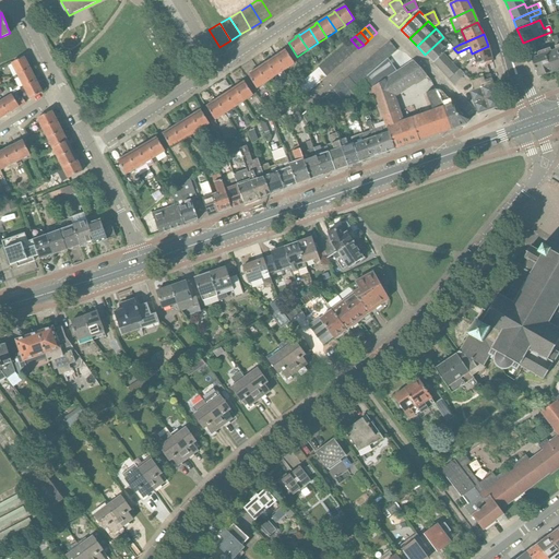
[(438,68),(447,58),(443,55),(448,50),(443,46),(448,42),(443,37),(425,55),(438,68)]
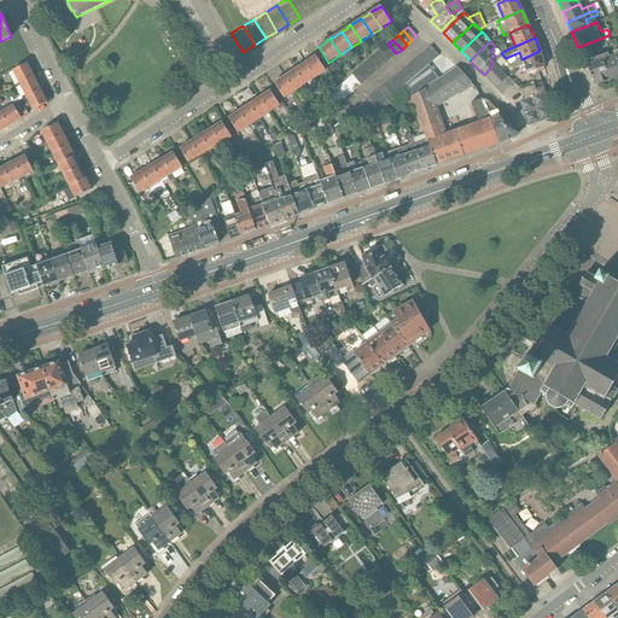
[(383,48),(391,58),(396,53),(388,44),(383,48)]
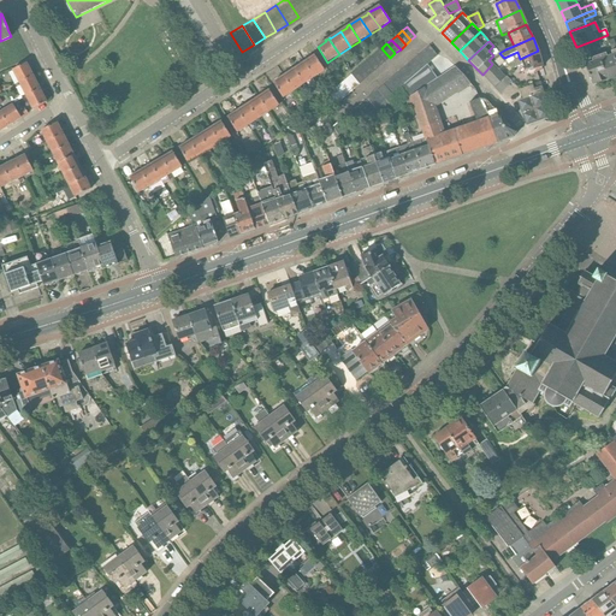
[(425,51),(433,60),(438,55),(430,46),(425,51)]
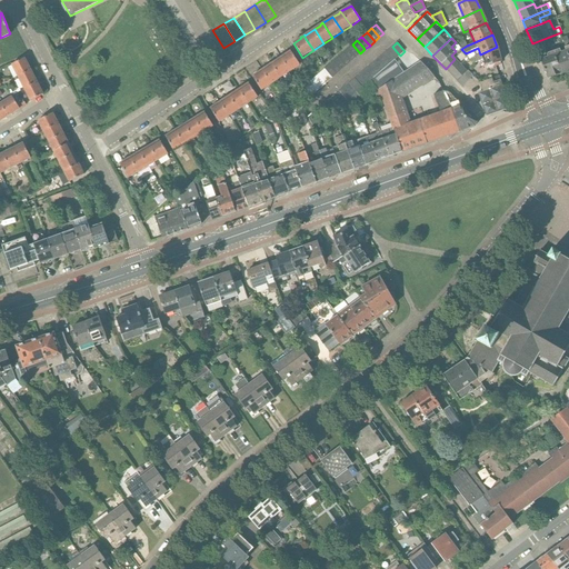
[(348,49),(356,58),(360,53),(352,45),(348,49)]
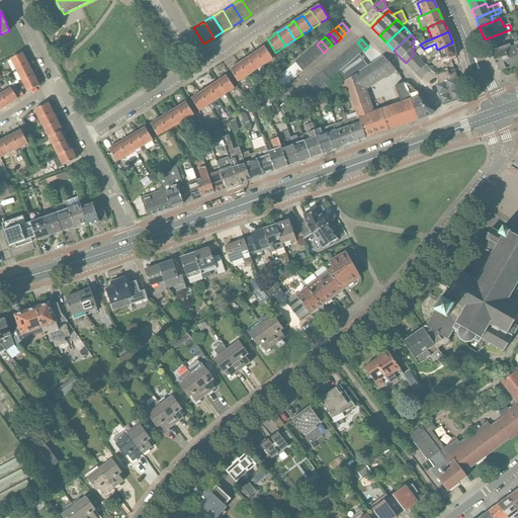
[(353,46),(360,54),(364,51),(357,42),(353,46)]
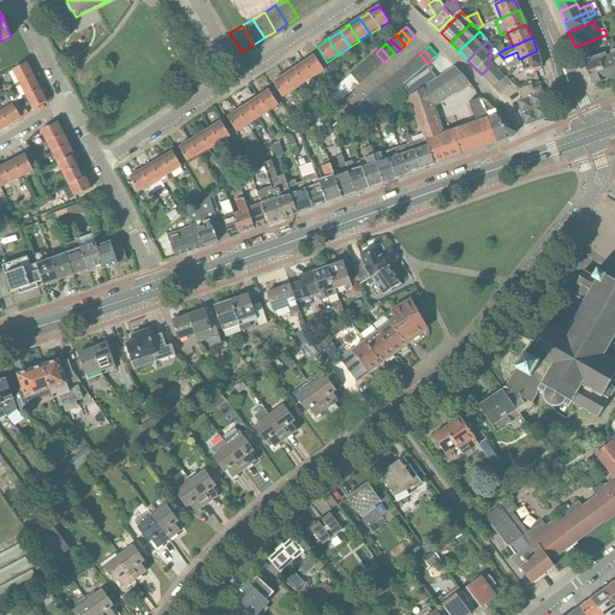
[(525,72),(542,67),(539,59),(537,51),(519,59),(508,64),(513,69),(521,65),(525,72)]
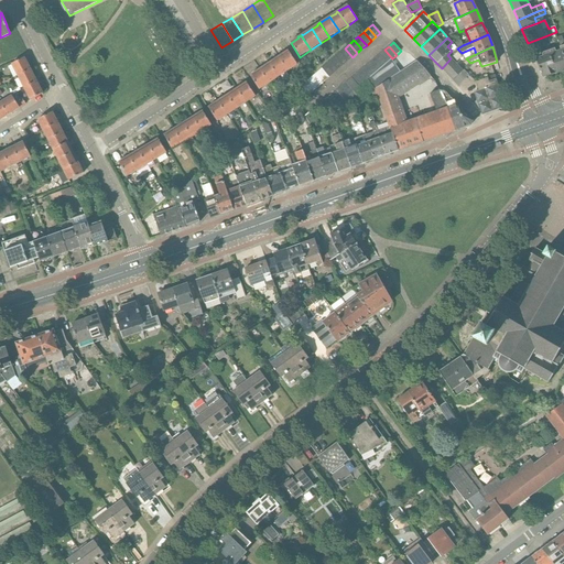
[(340,52),(348,62),(353,57),(345,49),(340,52)]
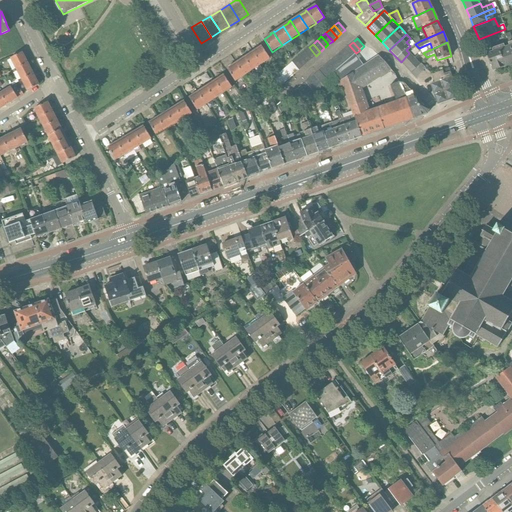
[(505,67),(511,64),(511,54),(509,46),(505,47),(504,44),(498,46),(505,67)]
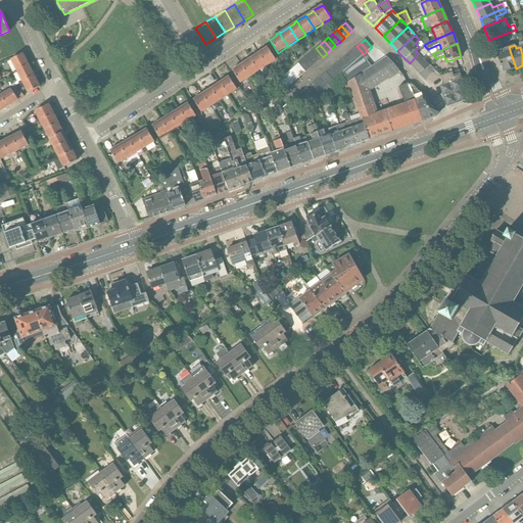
[(352,49),(360,58),(363,55),(364,54),(357,46),(352,49)]
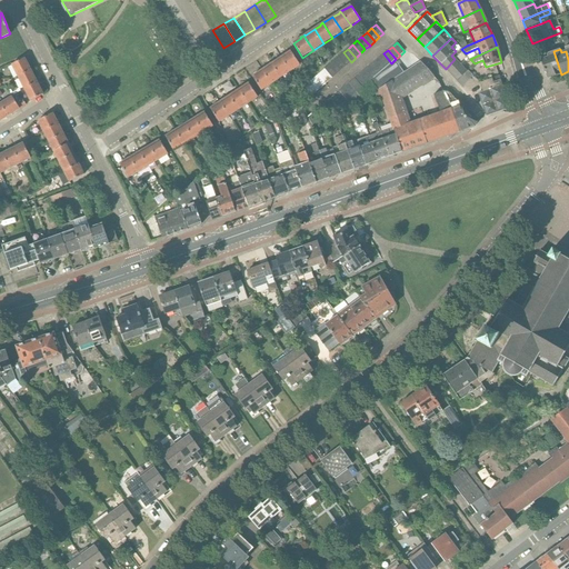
[(290,72),(300,66),(291,51),(282,57),(282,56),(280,57),(290,72)]
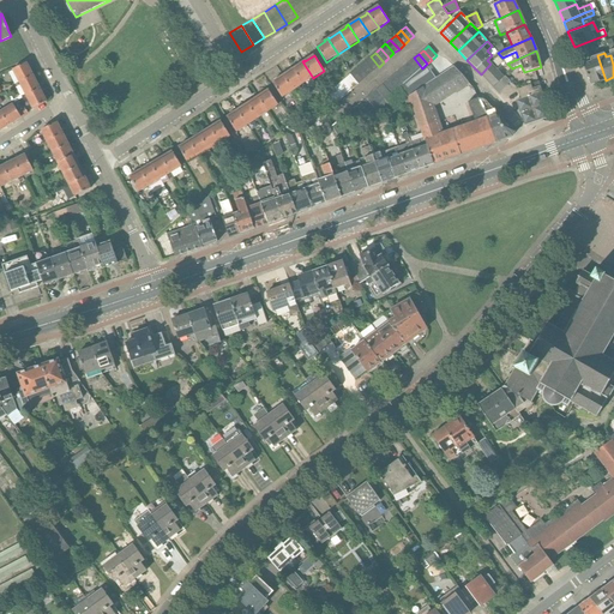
[(365,61),(374,71),(379,67),(371,56),(365,61)]
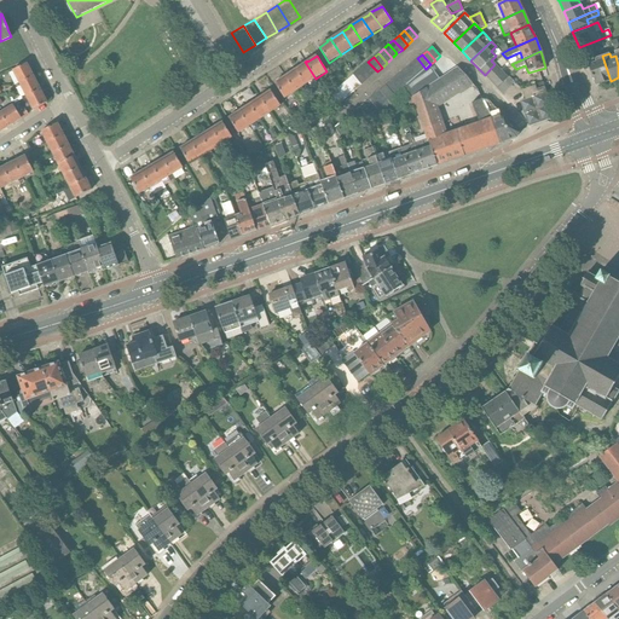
[(412,63),(421,73),(426,69),(417,58),(412,63)]
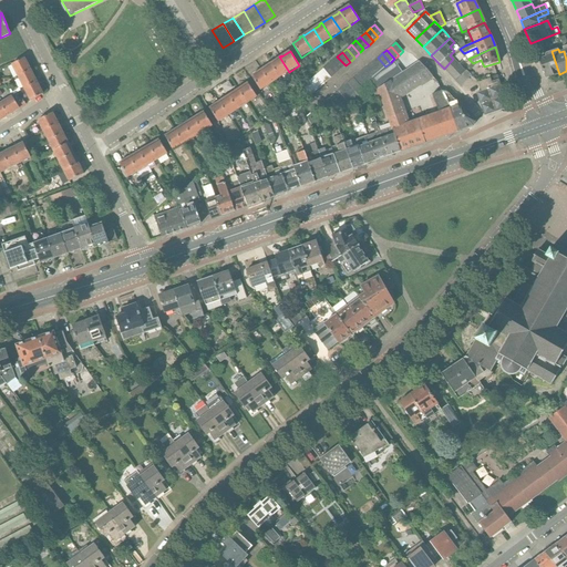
[(280,78),(289,72),(279,57),(278,58),(278,59),(270,63),(280,78)]
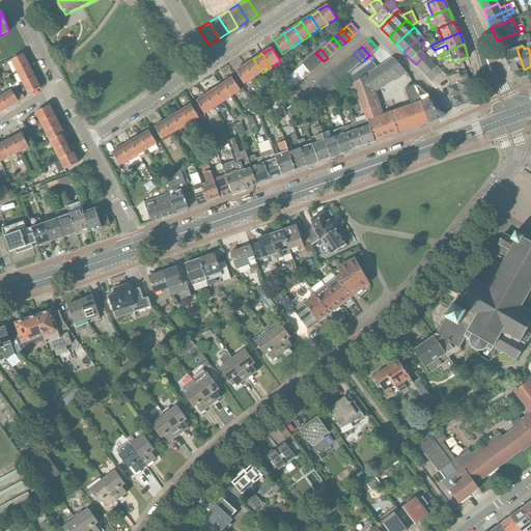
[(311,57),(318,65),(324,61),(315,53),(311,57)]
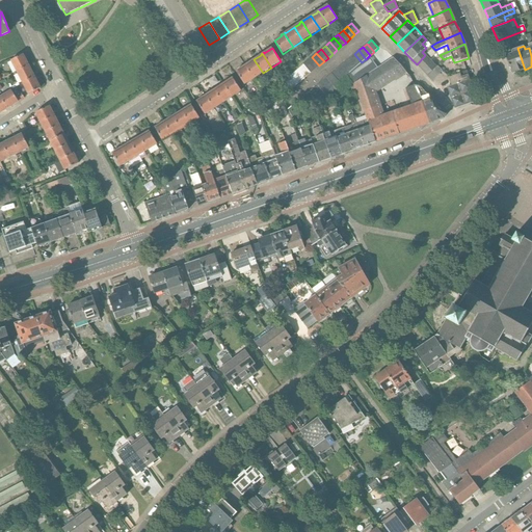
[(17,72),(29,65),(23,54),(11,60),(17,72)]
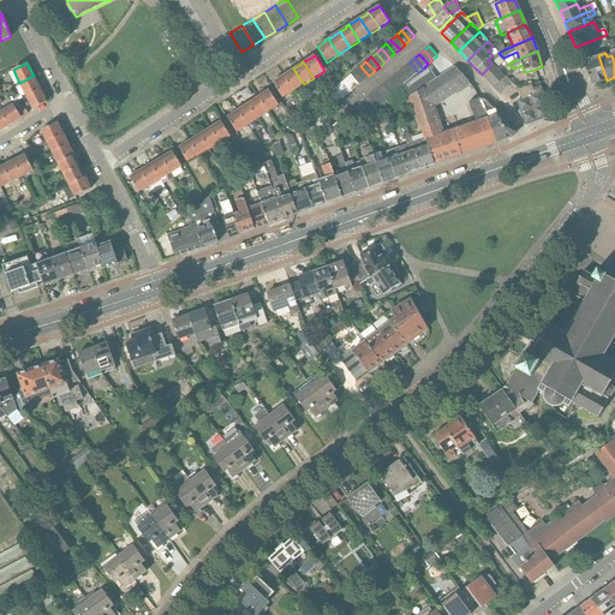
[(405,66),(413,77),(418,72),(410,63),(405,66)]
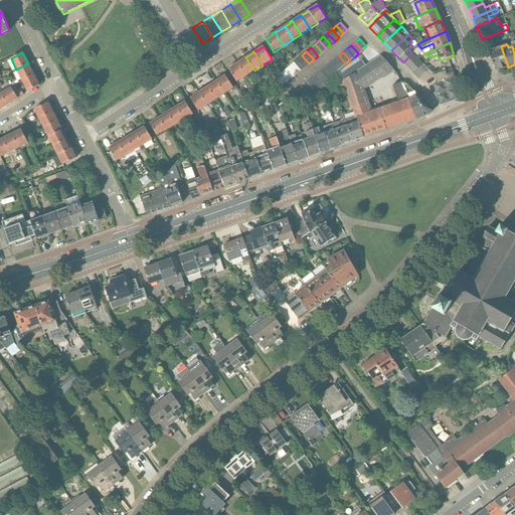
[(411,53),(403,62),(408,67),(417,59),(411,53)]
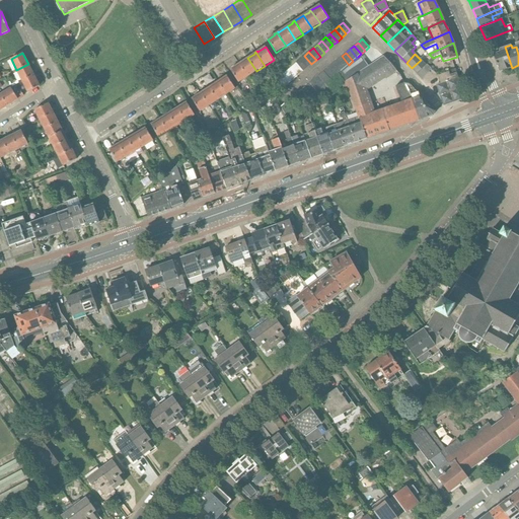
[(369,67),(360,55),(357,58),(353,61),(349,65),(346,68),(343,71),(348,88),(354,107),(353,108),(355,114),(356,114),(358,117),(366,140),(421,121),(414,101),(405,84),(404,83),(395,87),(401,102),(382,109),(376,112),(368,90),(396,71),(383,57),(369,67)]
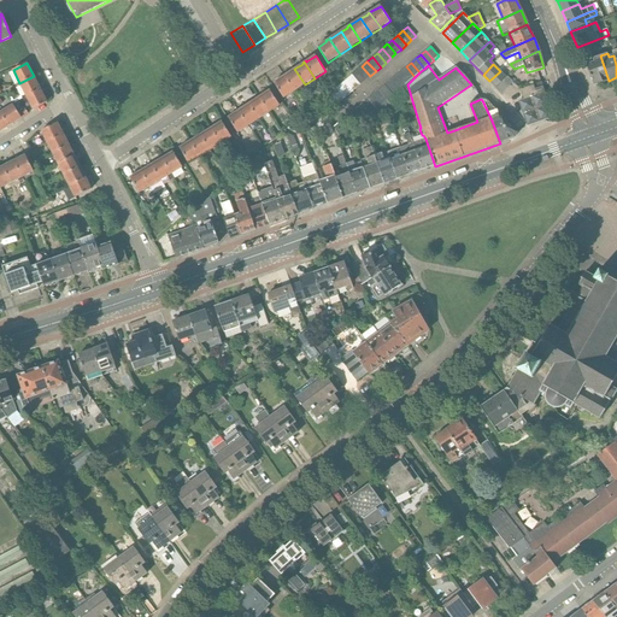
[(357,70),(365,81),(370,76),(362,66),(357,70)]
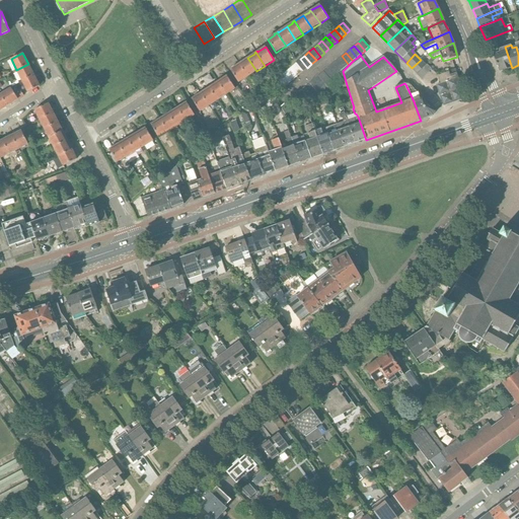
[(338,59),(346,68),(349,65),(342,56),(338,59)]
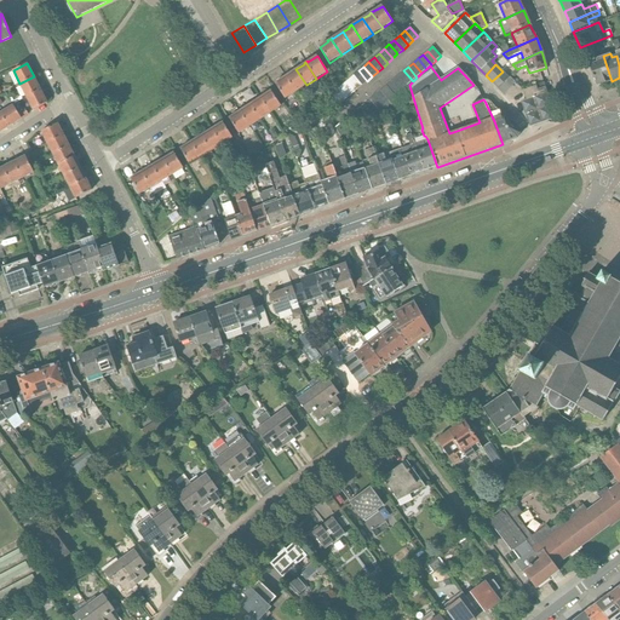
[(296,92),(306,85),(296,69),(288,75),(287,74),(285,76),(296,92)]
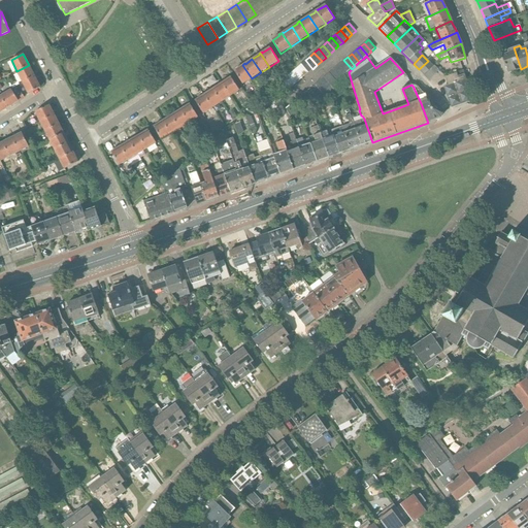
[(301,64),(308,72),(312,69),(305,60),(301,64)]
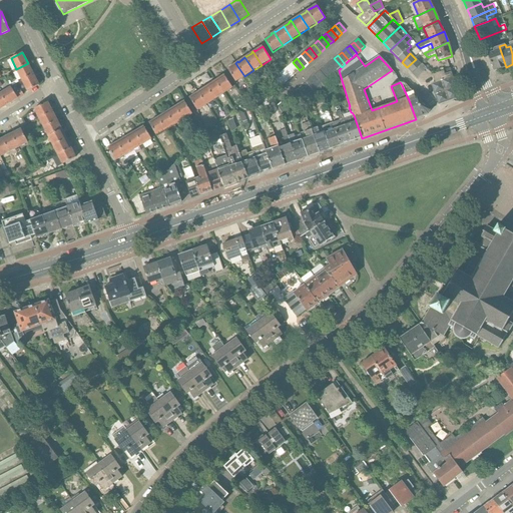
[(330,62),(338,71),(339,70),(342,67),(334,58),(330,62)]
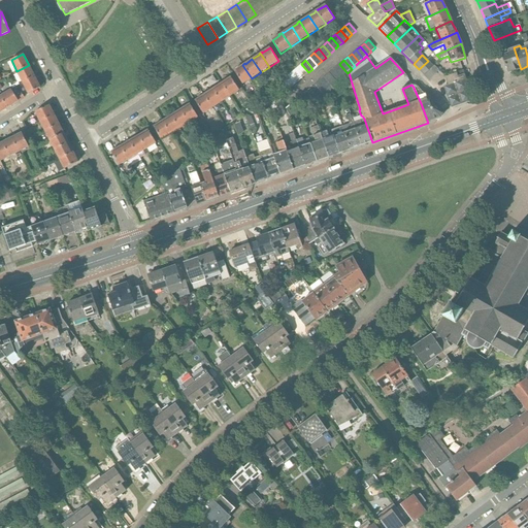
[(433,66),(428,61),(419,69),(424,75),(433,66)]
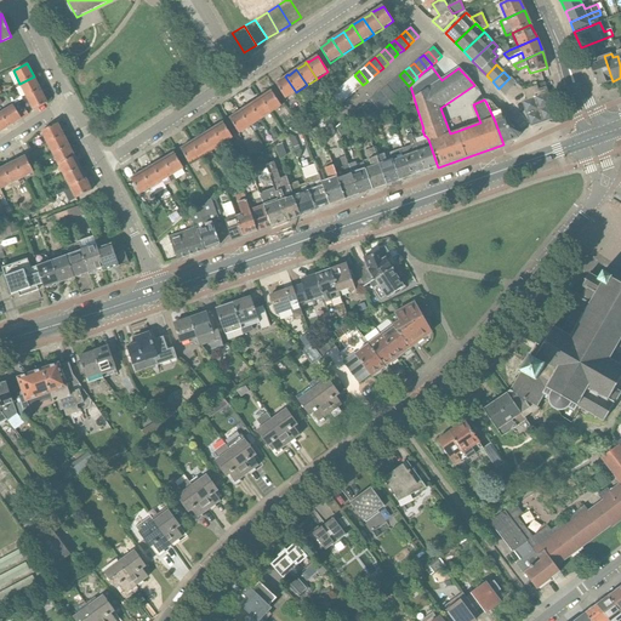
[(349,80),(358,90),(363,85),(354,75),(349,80)]
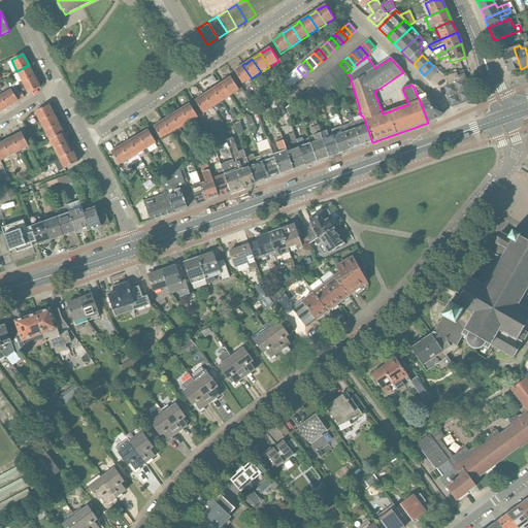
[(335,67),(343,76),(348,73),(339,64),(335,67)]
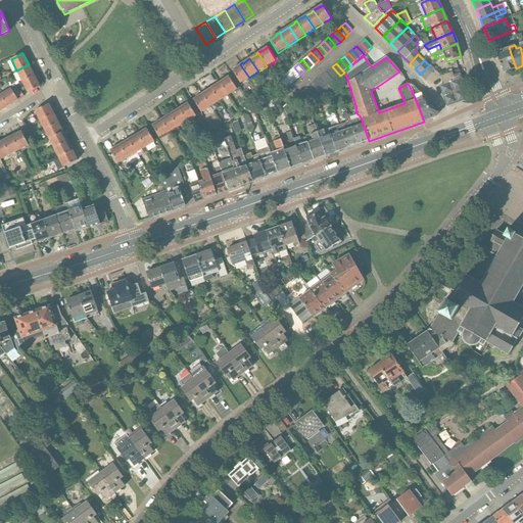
[(22,82),(34,76),(29,64),(16,70),(22,82)]
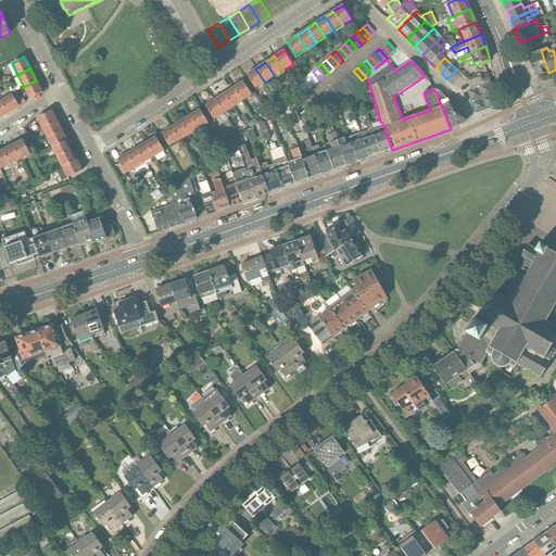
[(255,89),(265,83),(255,68),(254,70),(247,75),(255,89)]
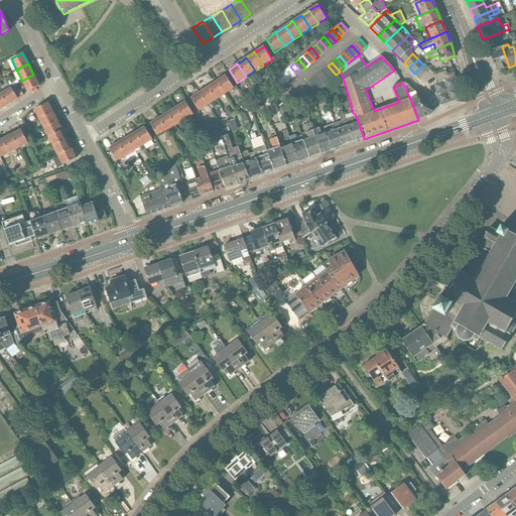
[(424,65),(423,65),(414,74),(418,78),(428,69),(424,65)]
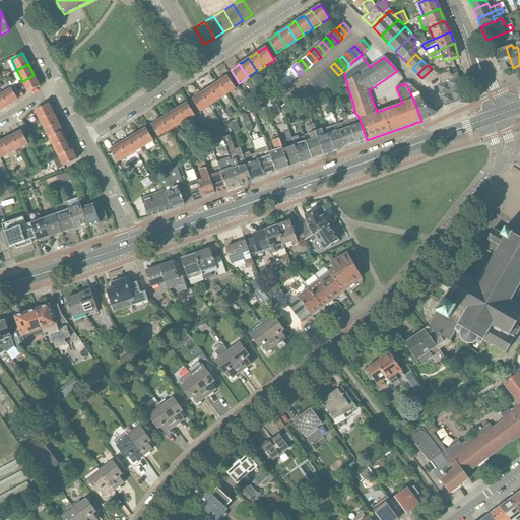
[(327,70),(334,78),(338,75),(330,66),(327,70)]
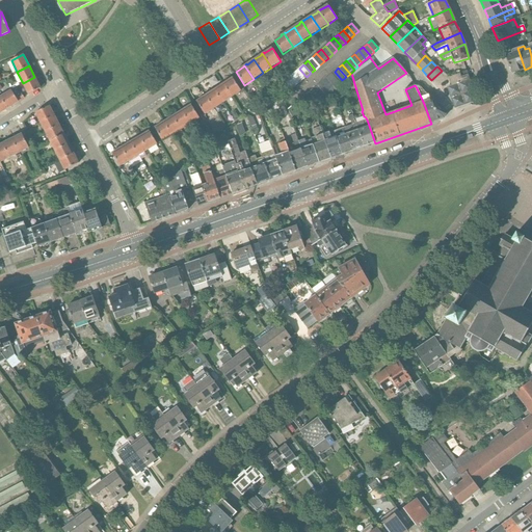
[(295,73),(302,81),(307,77),(299,69),(295,73)]
